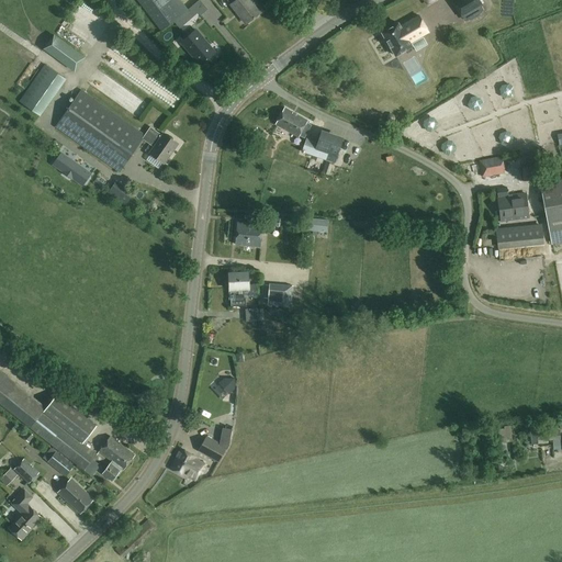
[(189,10),(181,0),(136,0),(161,32),(189,10)]
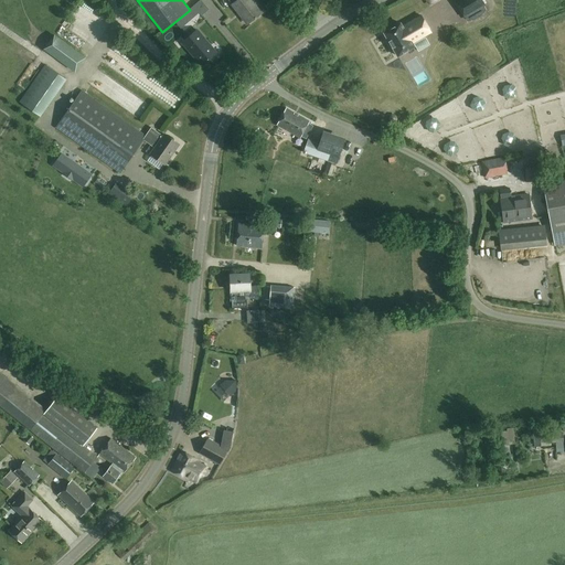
[(264,12),(254,0),(227,0),(247,24),(264,12)]
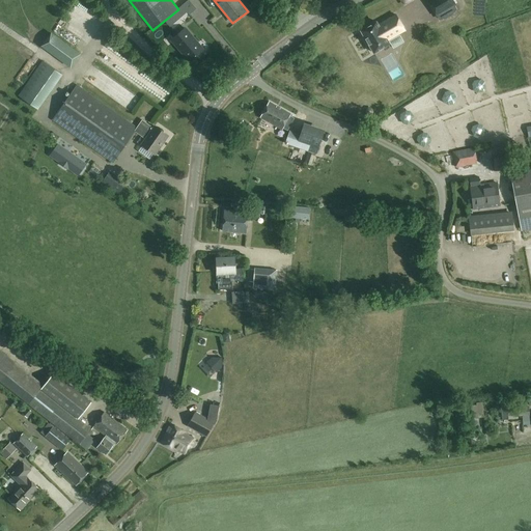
[(432,0),(428,3),(436,16),(437,15),(440,19),(446,18),(451,15),(456,9),(453,5),(454,4),(451,0),(432,0)]
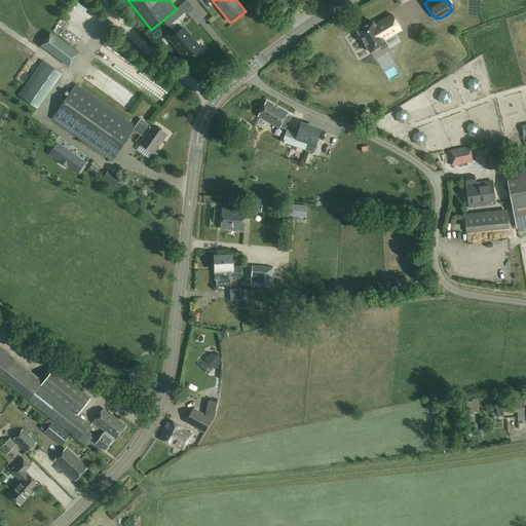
[(182,5),(177,9),(182,15),(187,11),(182,5)]
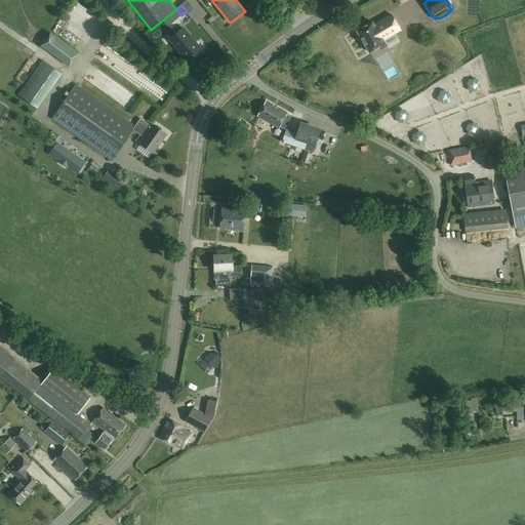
[(401,30),(392,14),(377,24),(374,26),(372,23),(373,23),(372,22),(371,23),(358,31),(358,30),(357,31),(358,32),(369,51),(369,52),(370,51),(384,43),(385,44),(385,43),(385,42),(382,40),(401,30)]
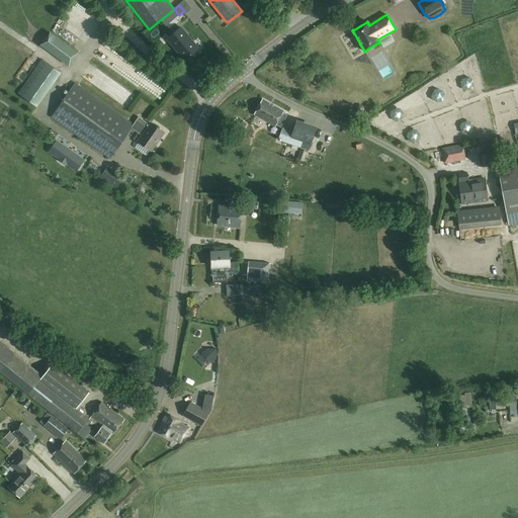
[(180,27),(167,38),(185,60),(198,49),(180,27)]
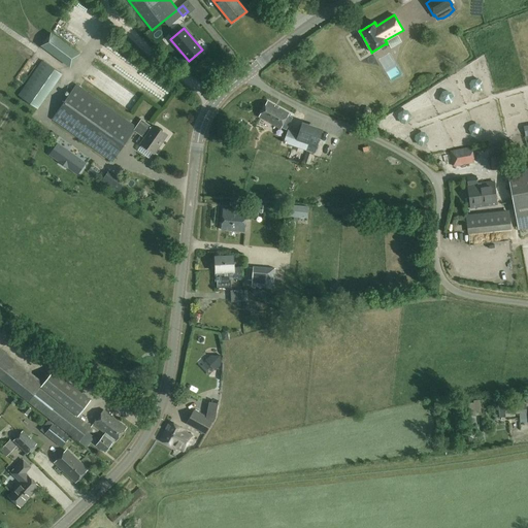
[(56,57),(65,44),(51,33),(41,45),(56,57)]
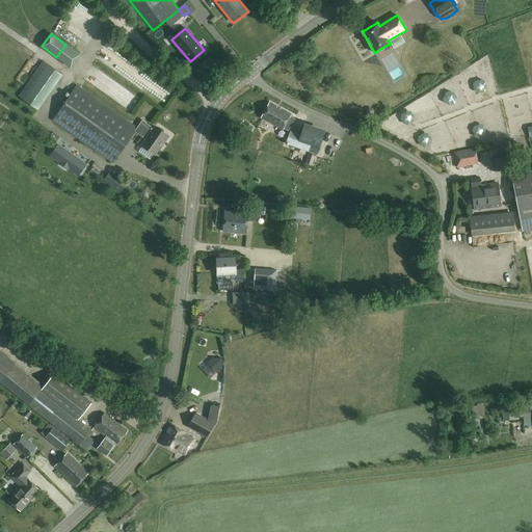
[(57,83),(63,75),(44,60),(37,70),(57,83)]
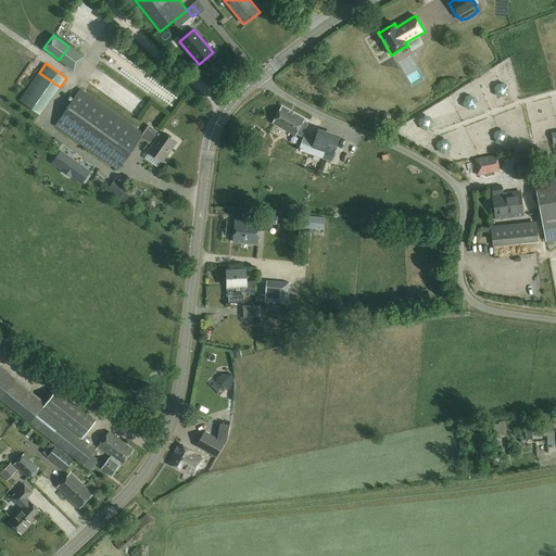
[(89,81),(106,93),(111,87),(95,75),(89,81)]
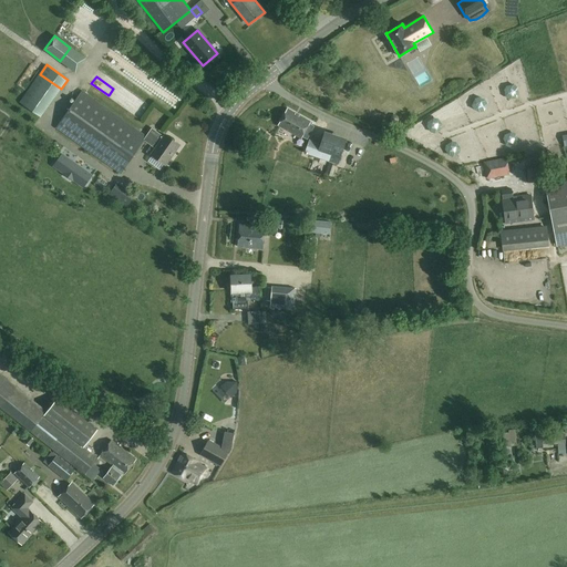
[(152,127),(146,136),(82,90),(55,129),(121,174),(144,141),(155,148),(151,155),(166,165),(179,145),(165,135),(164,136),(152,127)]
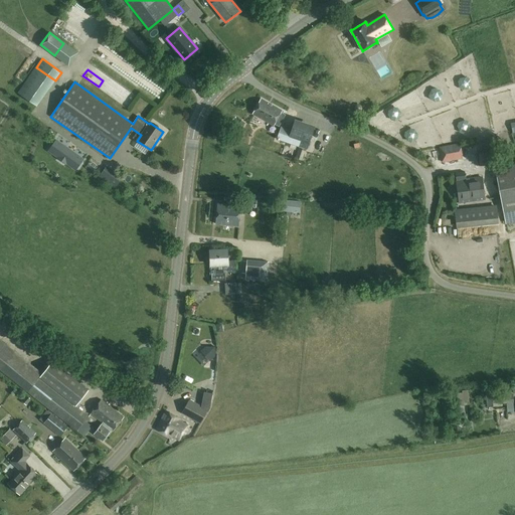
[(262,99),(252,114),(274,126),(275,125),(279,127),(286,115),(282,113),(282,112),(283,111),(262,99)]
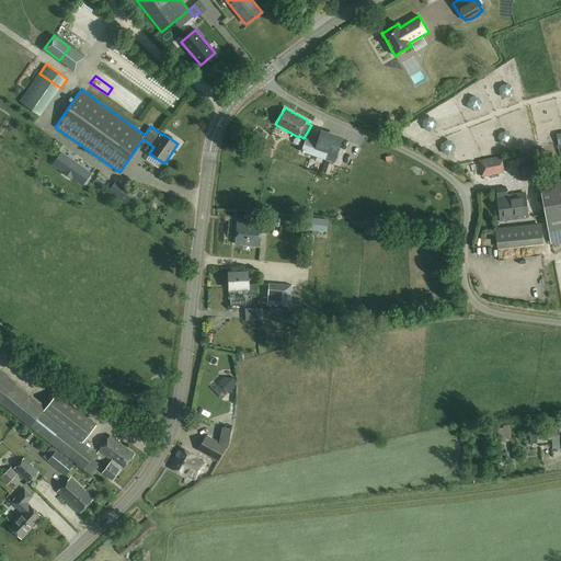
[(334,163),(343,139),(321,133),(318,142),(307,139),(301,152),(334,163)]
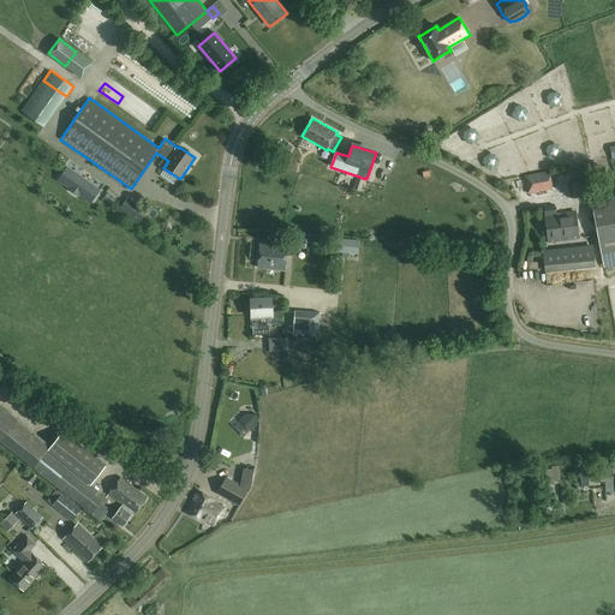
[(78,175),(67,167),(60,178),(71,186),(70,187),(79,195),(81,193),(91,201),(100,190),(88,183),(87,184),(78,177),(78,175)]
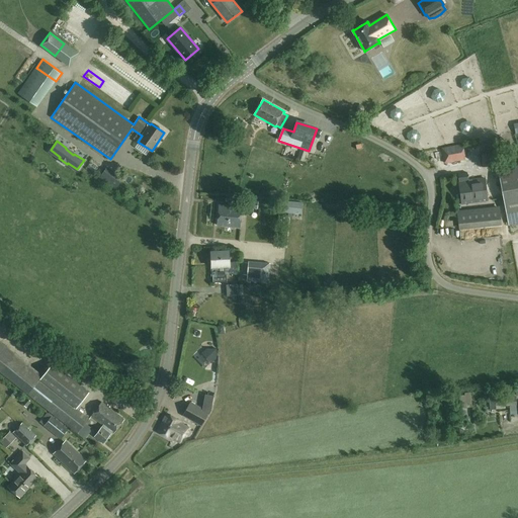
[(328,144),(317,141),(314,152),(325,155),(328,144)]
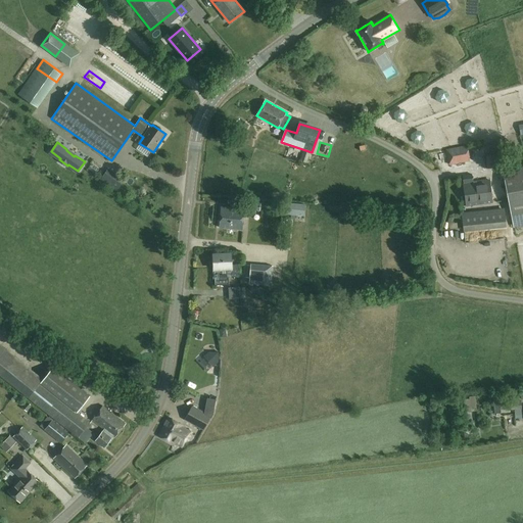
[(446,150),(448,164),(469,160),(466,146),(446,150)]
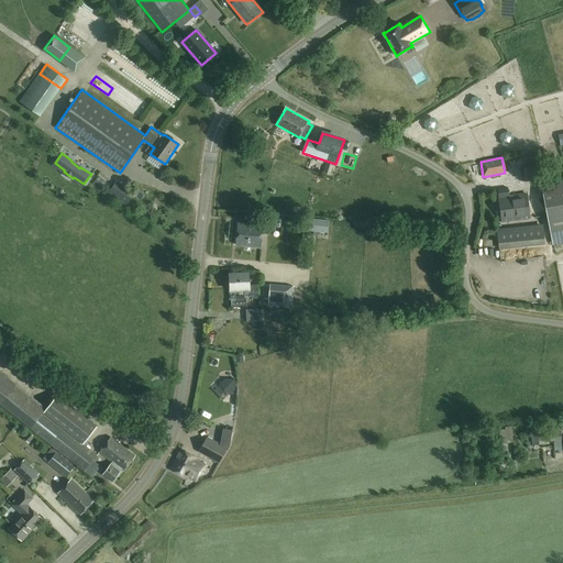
[(323,173),(330,176),(333,165),(327,163),(323,173)]
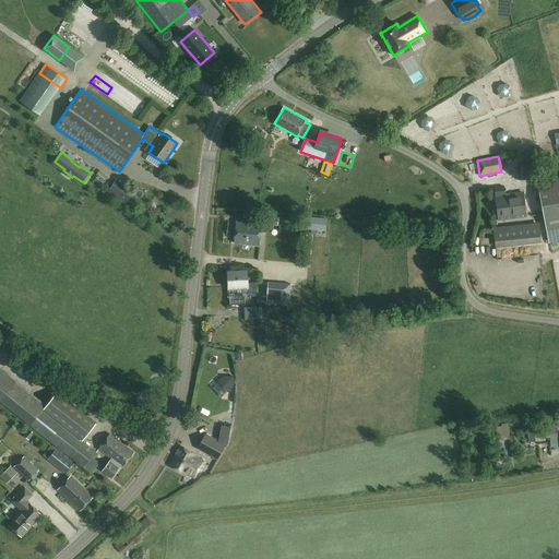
[(536,178),(535,165),(520,166),(521,179),(536,178)]
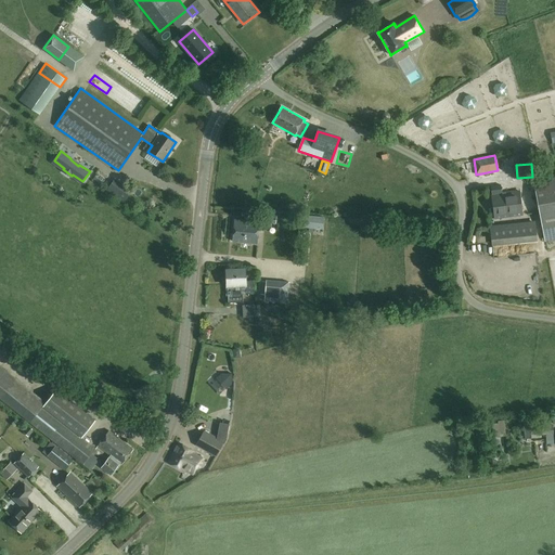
[(554,177),(533,182),(545,240),(554,237),(554,177)]
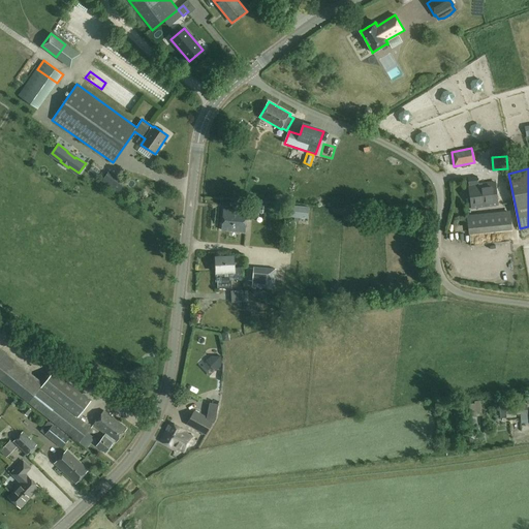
[(498,206),(495,183),(475,185),(474,177),(468,178),(469,183),(472,209),(498,206)]
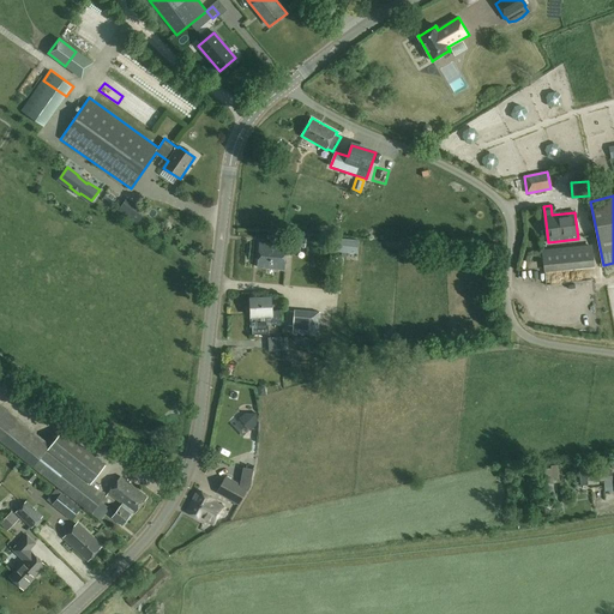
[(138,224),(144,215),(134,208),(127,217),(138,224)]
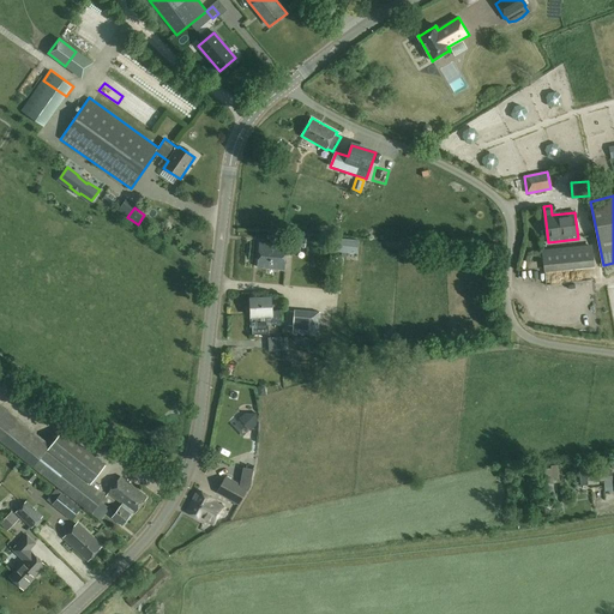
[(336,239),(335,251),(356,253),(357,241),(336,239)]
